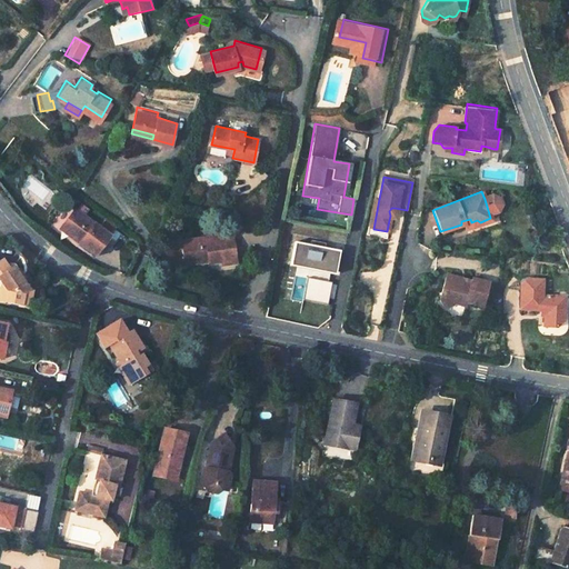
[(375,203),(369,228),(373,229),(378,205),(375,203)]
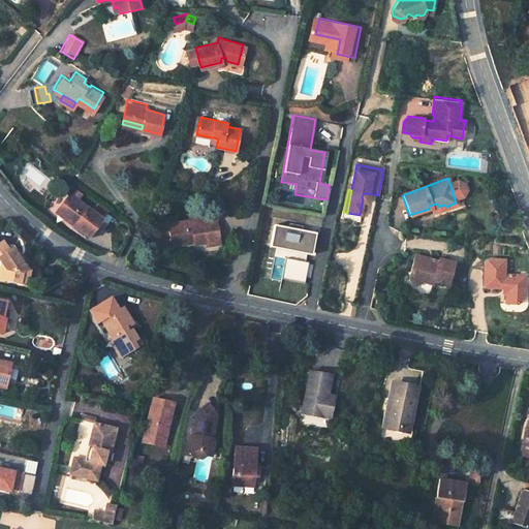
[(103,215),(69,191),(59,206),(75,218),(72,222),(89,234),(103,215)]
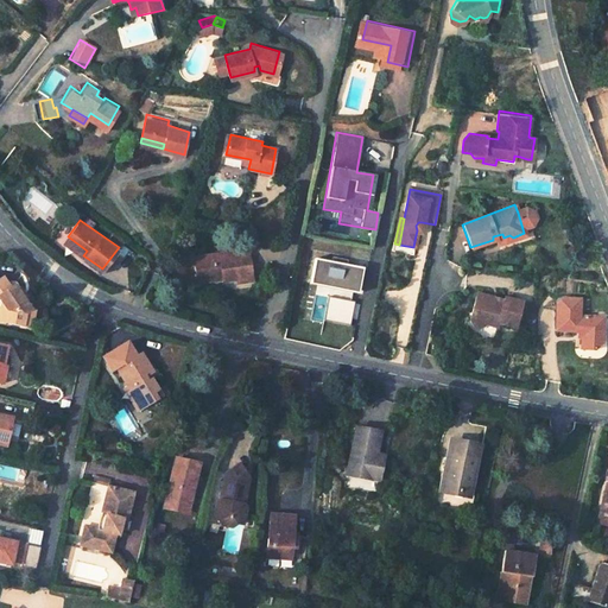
[(64,241),(83,255),(87,251),(68,236),(64,241)]
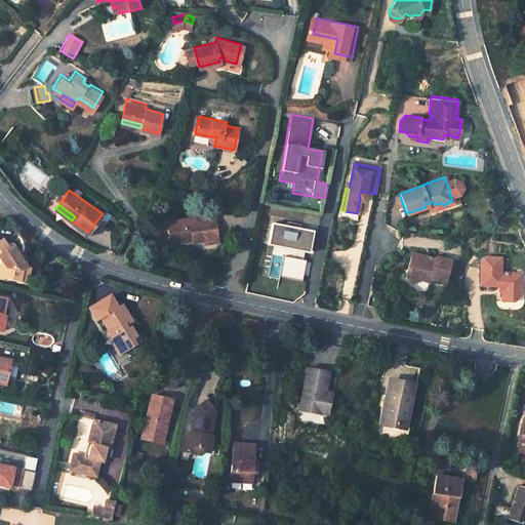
[(217,243),(213,215),(173,221),(175,229),(167,230),(169,241),(189,239),(190,243),(203,241),(204,245),(217,243)]
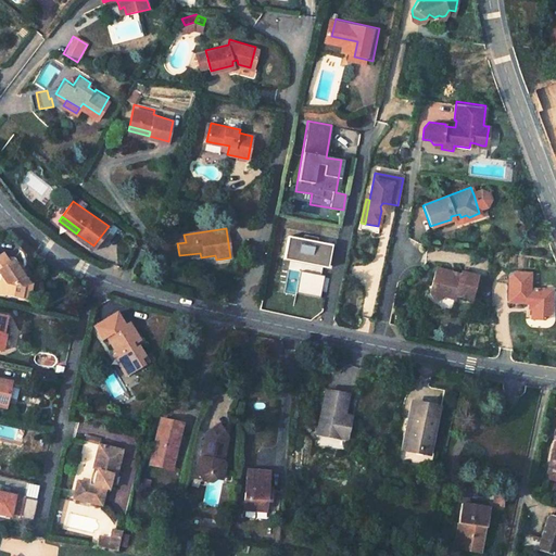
[(281,258),(325,267),(329,245),(287,236),(281,258)]
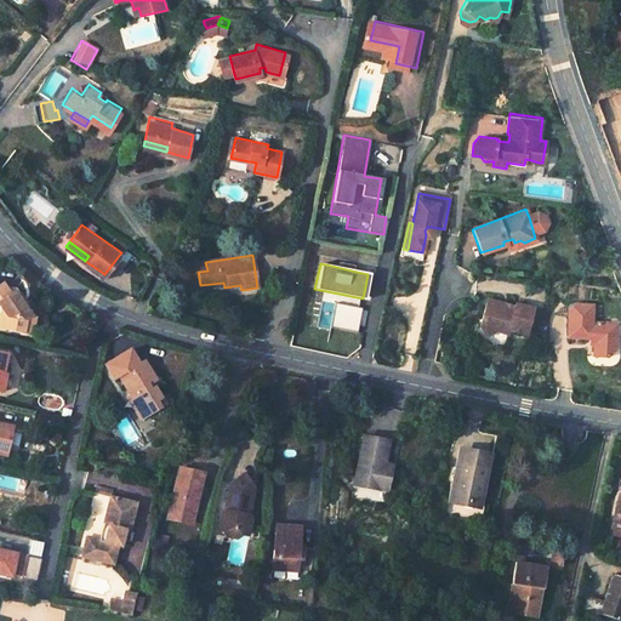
[(38,290),(29,274),(24,273),(20,275),(15,269),(0,278),(0,284),(4,290),(9,288),(11,294),(16,301),(15,313),(32,317),(34,307),(40,302),(36,292),(38,290)]
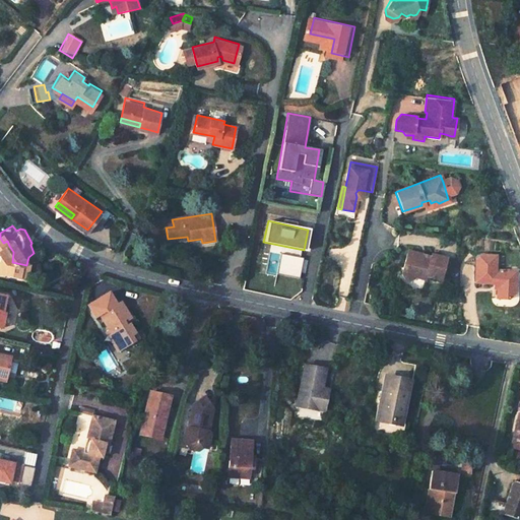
[(428,258),(417,256),(419,251),(407,249),(402,274),(401,274),(403,278),(411,279),(413,276),(414,272),(423,274),(439,277),(444,256),(429,252),(428,258)]
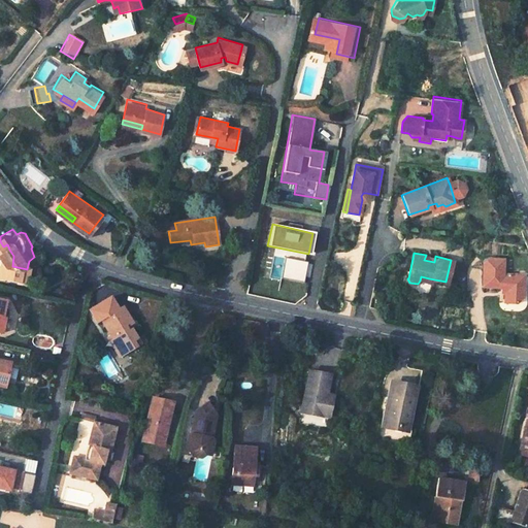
[(37,258),(34,257),(29,261),(27,269),(35,271),(37,258)]
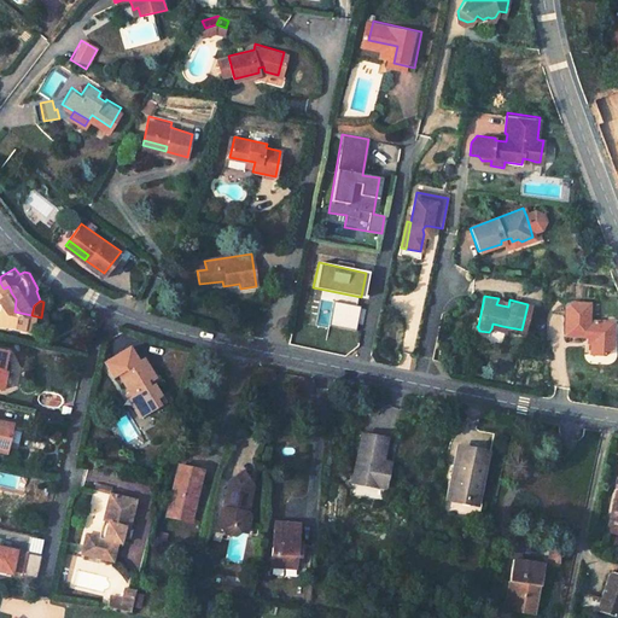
[(567,308),(565,333),(588,337),(592,342),(590,354),(606,356),(613,353),(616,333),(608,332),(610,321),(589,319),(592,303),(575,301),(567,308)]
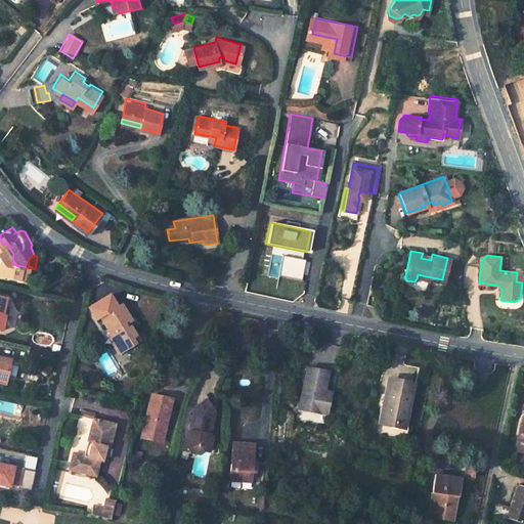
[(301,278),(303,258),(281,256),(279,276),(301,278)]
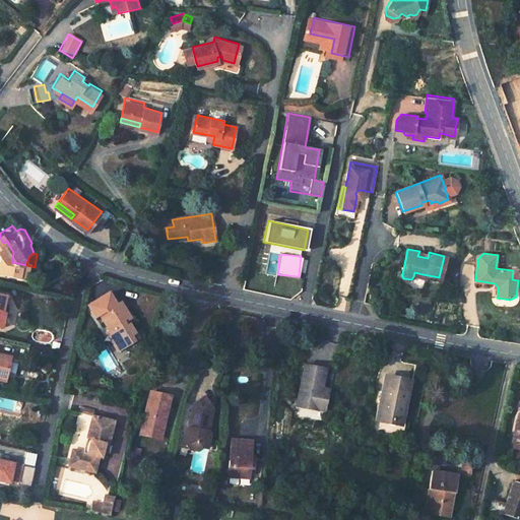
[(0,291),(0,311),(1,308),(7,309),(8,309),(10,295),(0,291)]
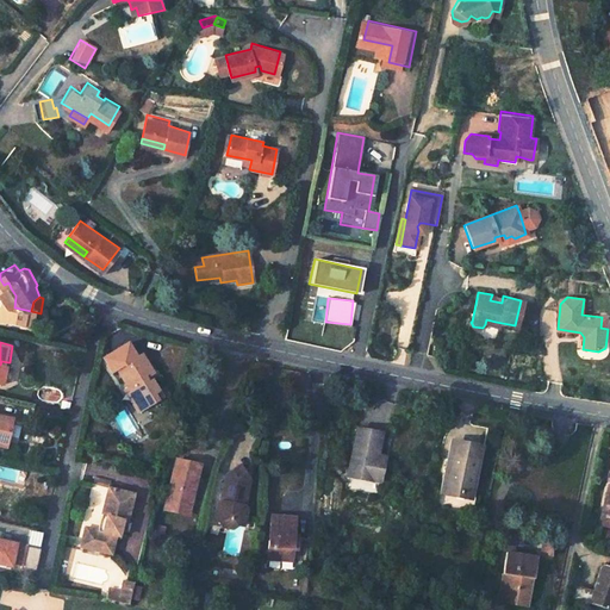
[(126,390),(135,404),(143,399),(148,406),(160,400),(155,393),(161,390),(155,380),(153,381),(149,377),(156,372),(145,353),(119,368),(131,387),(126,390)]
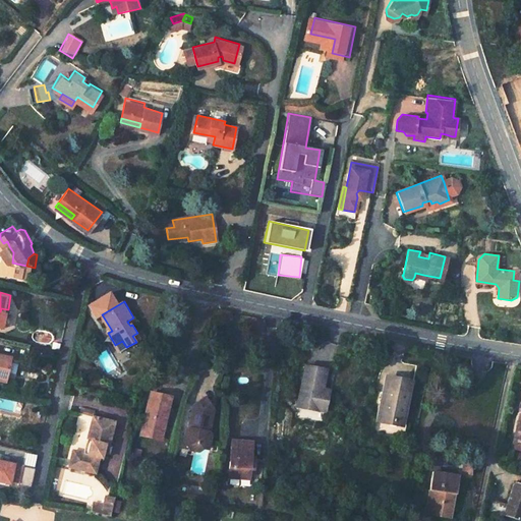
[(7,309),(1,308),(0,311),(0,324),(7,326),(10,309),(7,309)]
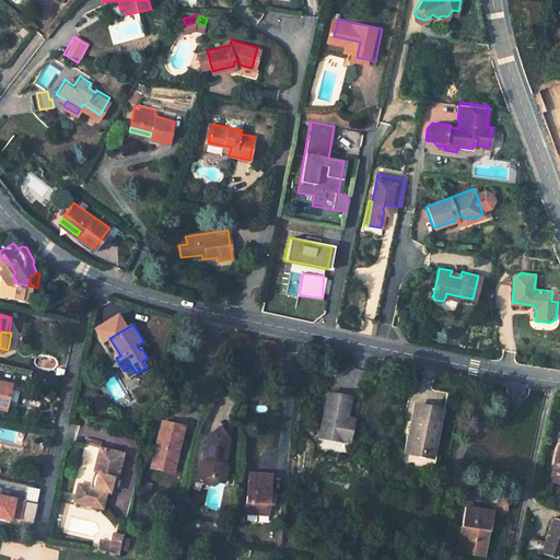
[(152,364),(148,358),(142,361),(147,368),(152,364)]
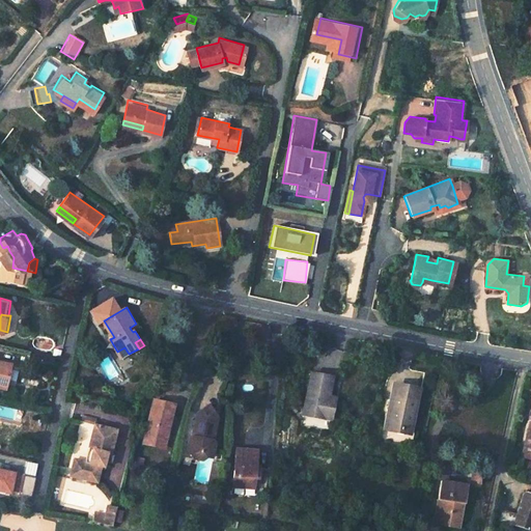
[(117,352),(121,358),(129,354),(124,347),(117,352)]
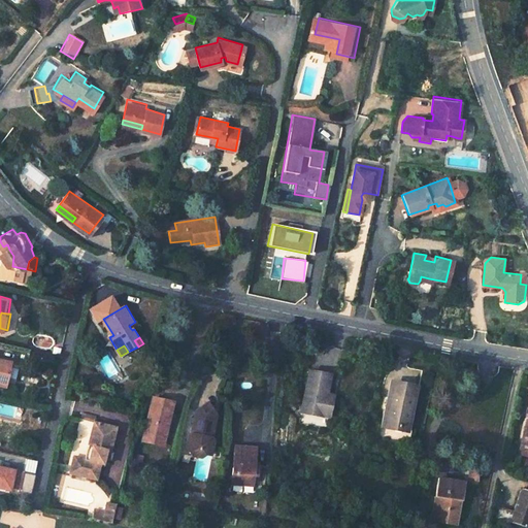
[(17,361),(0,358),(0,382),(11,384),(17,361)]
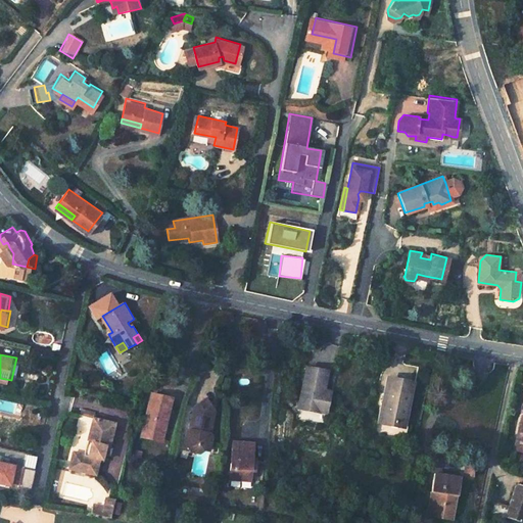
[(328,370),(308,366),(299,409),(327,415),(330,393),(324,391),(328,370)]
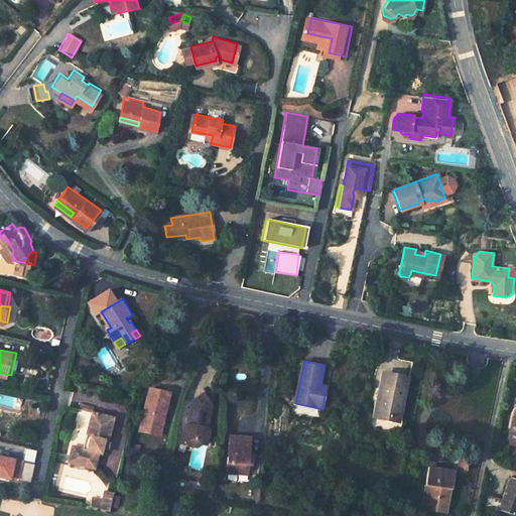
[(407,377),(384,373),(377,413),(401,417),(407,377)]
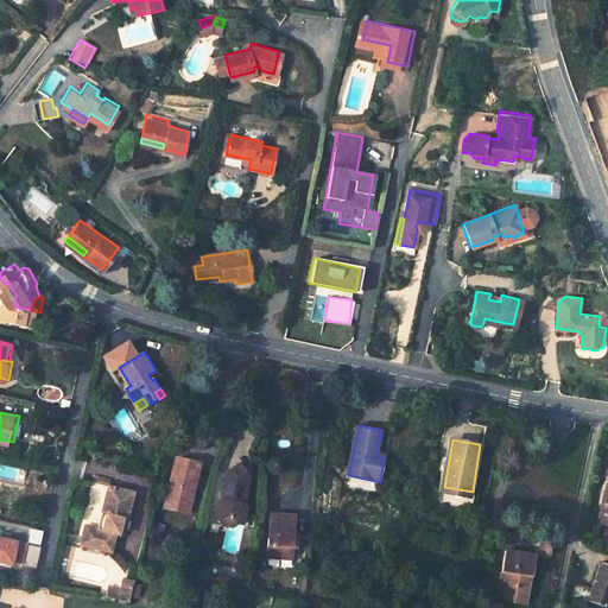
[(202,460),(179,455),(169,504),(182,507),(184,496),(194,499),(196,483),(194,483),(195,477),(198,479),(202,460)]
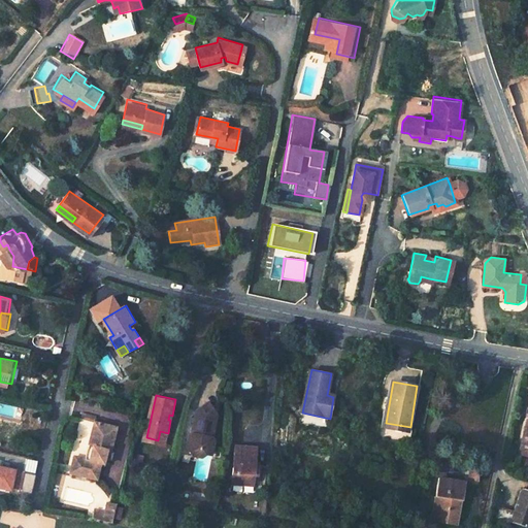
[(218,411),(210,400),(199,406),(194,430),(190,433),(189,438),(193,441),(192,447),(197,454),(204,455),(206,450),(212,452),(216,437),(212,435),(218,411)]
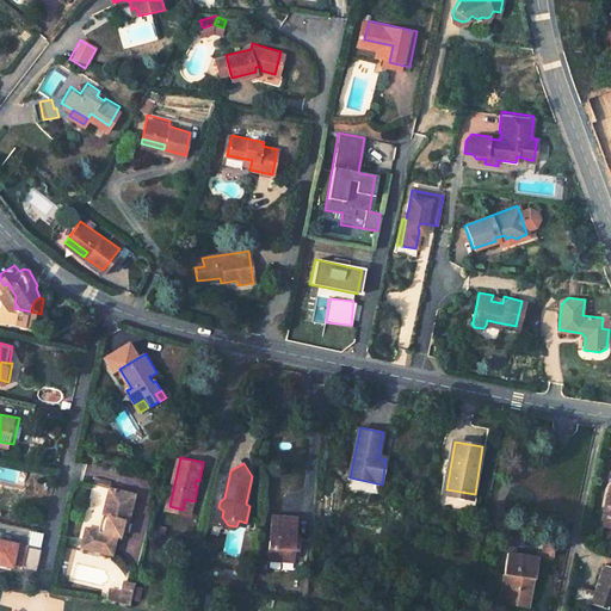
[(610,468),(599,525),(610,528),(610,468)]
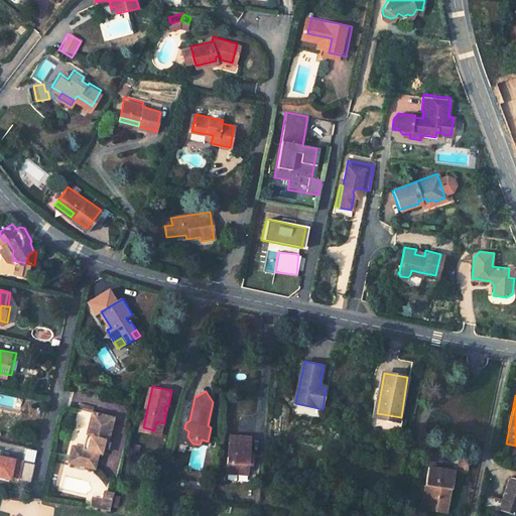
[(91,410),(95,411),(96,406),(83,403),(82,408),(91,410)]
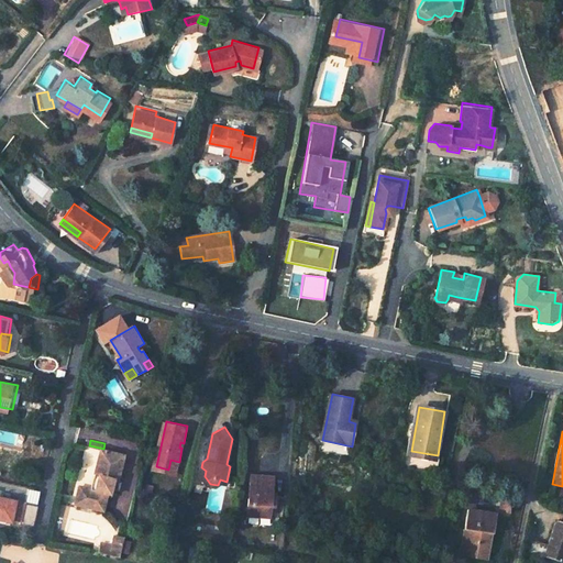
[(99,448),(94,472),(98,474),(95,487),(89,486),(79,484),(74,501),(102,509),(107,492),(107,490),(110,490),(113,477),(117,478),(122,453),(103,449),(99,448)]
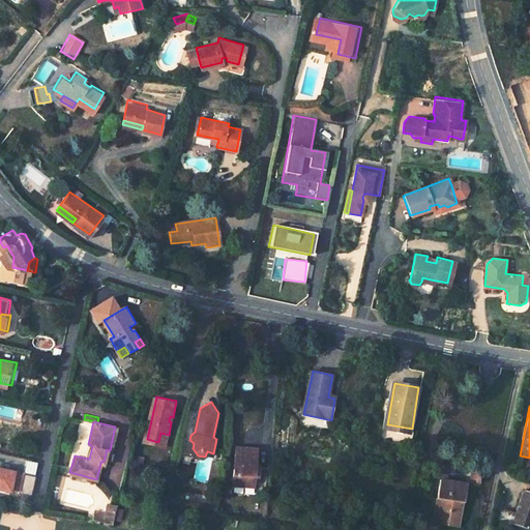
[(82,455),(91,424),(82,422),(74,453),(82,455)]
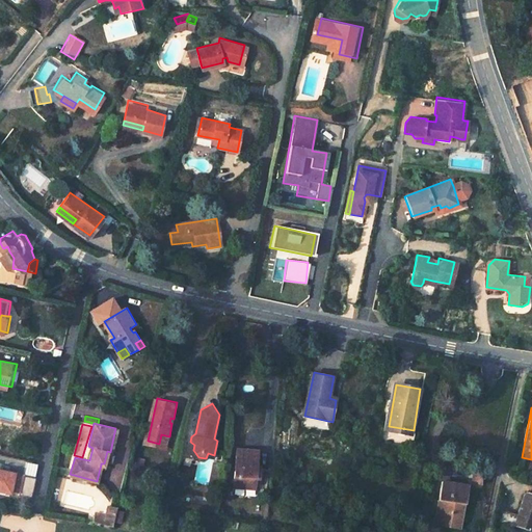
[(167,446),(169,436),(161,434),(159,444),(167,446)]
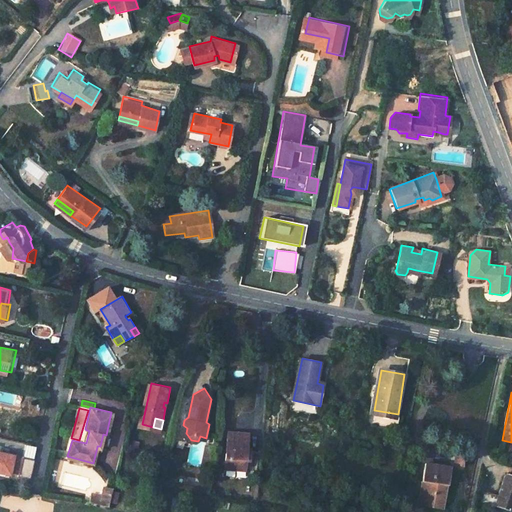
[(250,436),(230,434),(228,471),(247,472),(248,462),(251,463),(252,451),(249,452),(250,436)]
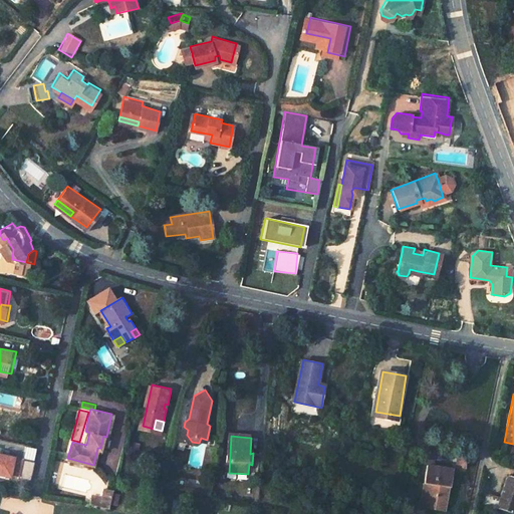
[(131,447),(140,450),(142,442),(133,439),(131,447)]
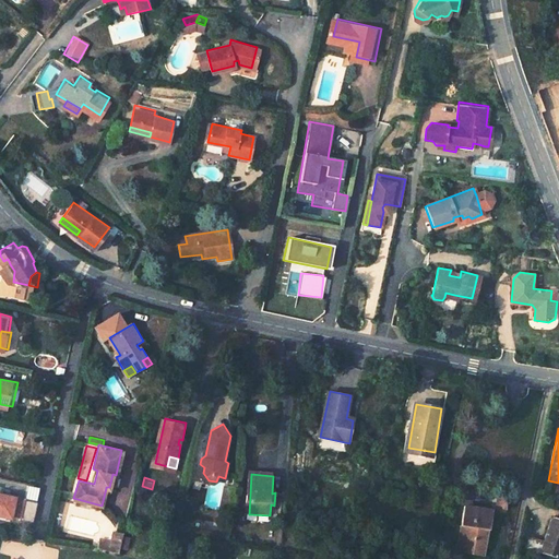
[(508,488),(499,487),(498,508),(507,508),(508,488)]
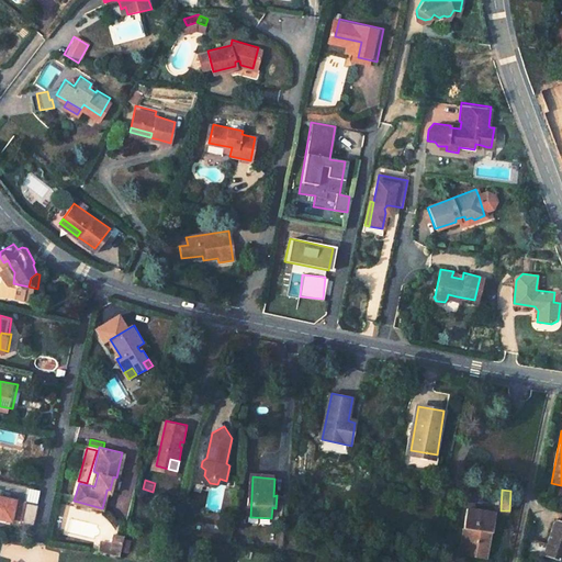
[(1,499),(0,498),(0,519),(13,523),(14,519),(23,521),(26,504),(1,499)]
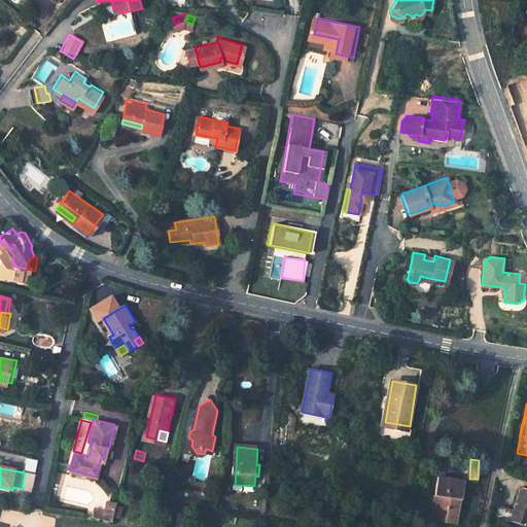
[(434,520),(456,524),(463,481),(437,477),(434,495),(438,495),(434,520)]
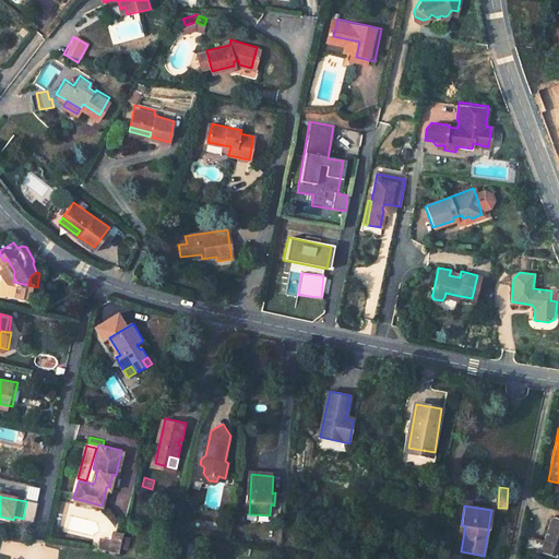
[(558,558),(558,522),(556,521),(543,557),(549,558),(558,558)]
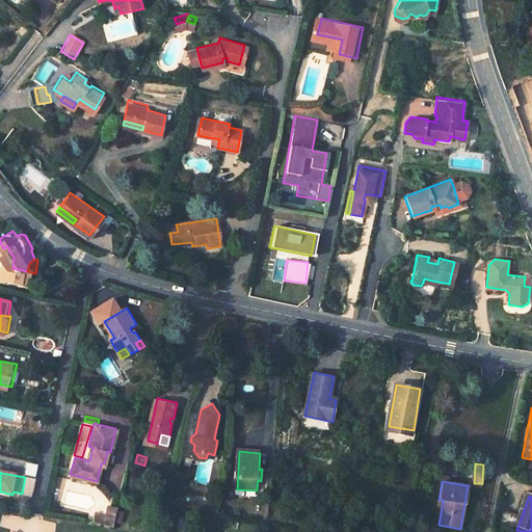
[(111,502),(108,512),(117,515),(121,504),(111,502)]
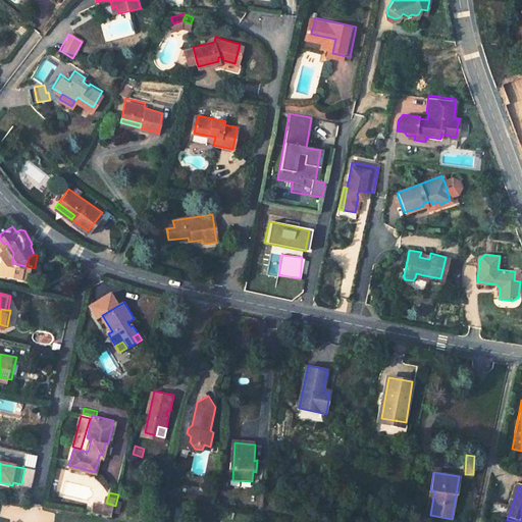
[(92,513),(113,516),(115,506),(106,503),(105,508),(93,506),(92,513)]
